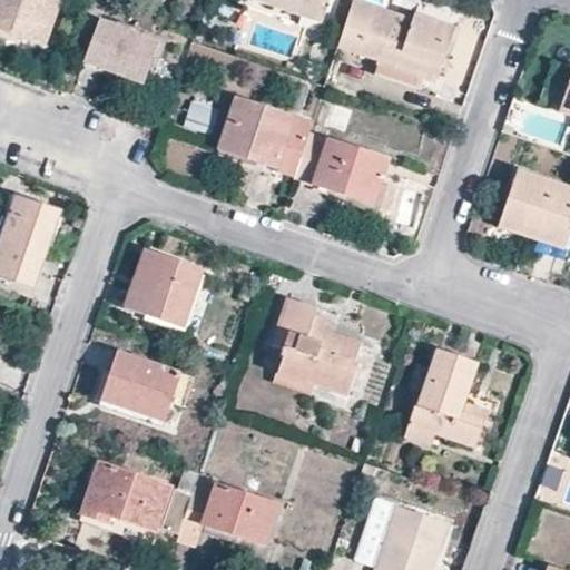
[(2,0),(1,6),(0,5),(0,36),(10,40),(11,35),(22,38),(46,46),(61,0),(2,0)]
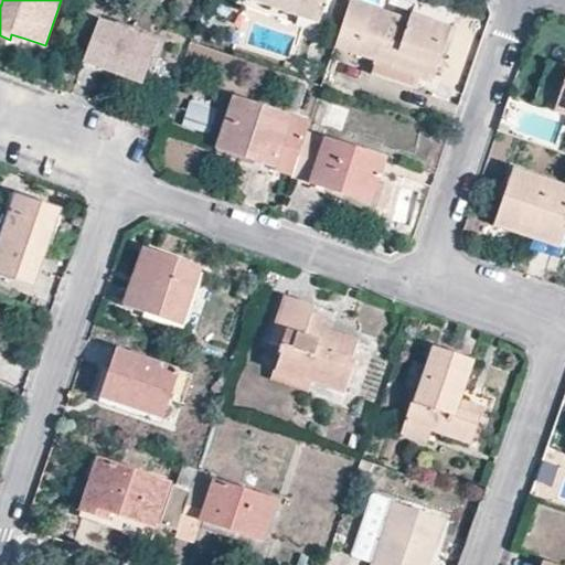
[(251,0),(251,2),(318,24),(326,0),(251,0)]
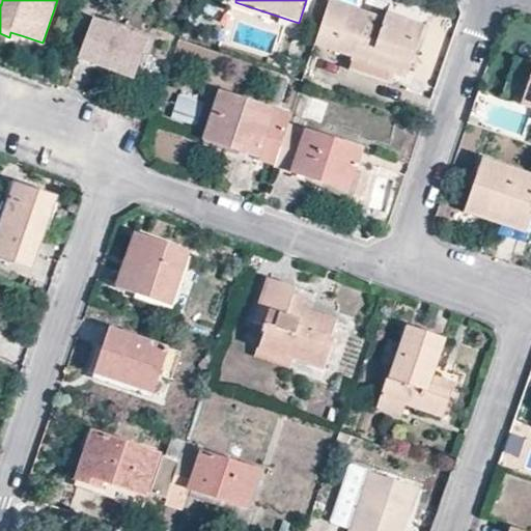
[(330,0),(314,46),(353,59),(348,70),(392,84),(395,76),(400,57),(413,61),(424,26),(387,15),(385,18),(330,0)]
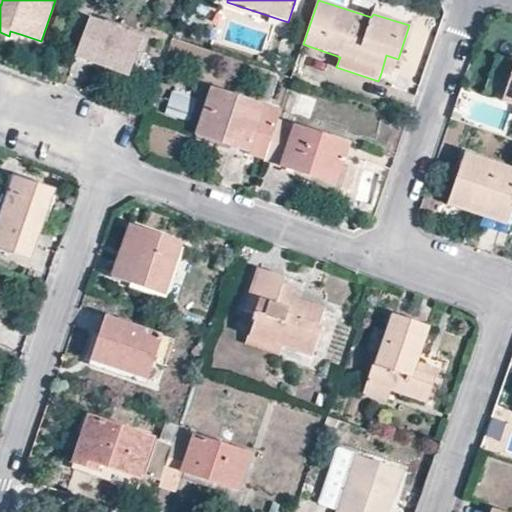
[(142,39),(91,20),(76,58),(128,76),(142,39)]
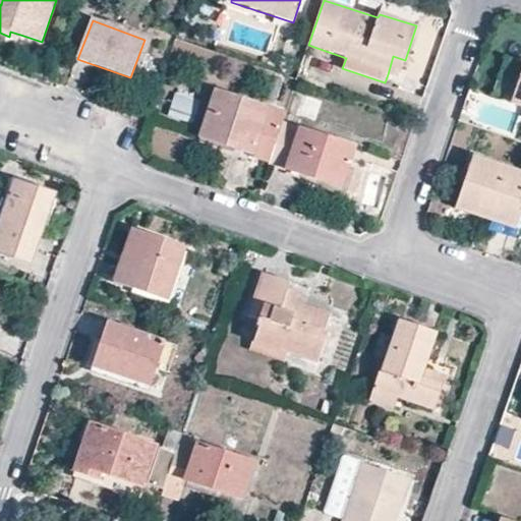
[(17,41),(20,35),(10,32),(9,37),(17,41)]
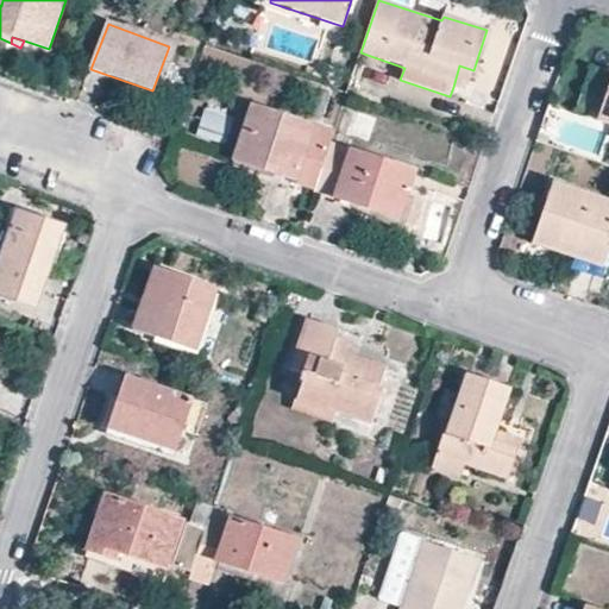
[(459,66),(453,87),(466,92),(473,70),(459,66)]
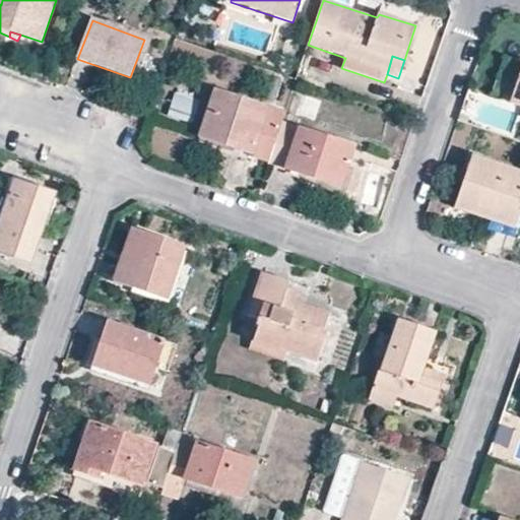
[(511,103),(519,77),(519,60),(506,56),(492,95),(511,103)]
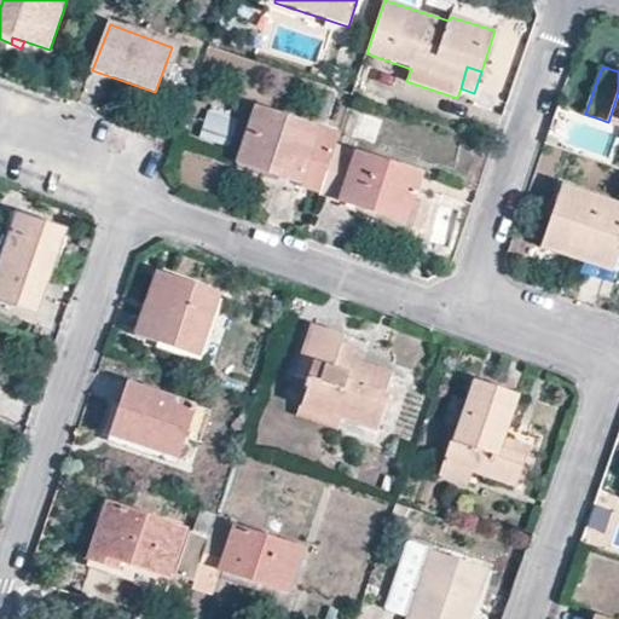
[(322,70),(313,68),(310,76),(318,80),(322,70)]
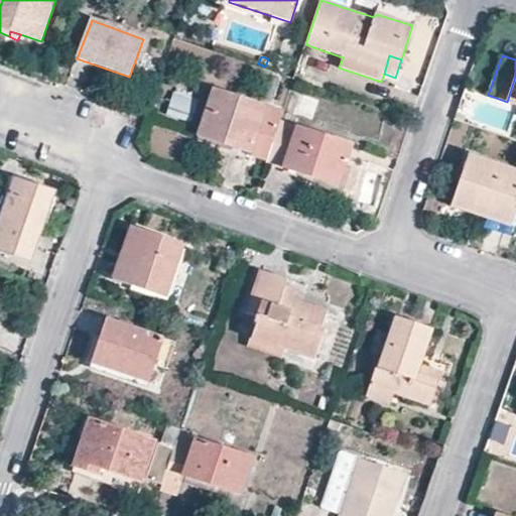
[(515,77),(507,102),(506,103),(515,106),(515,77)]
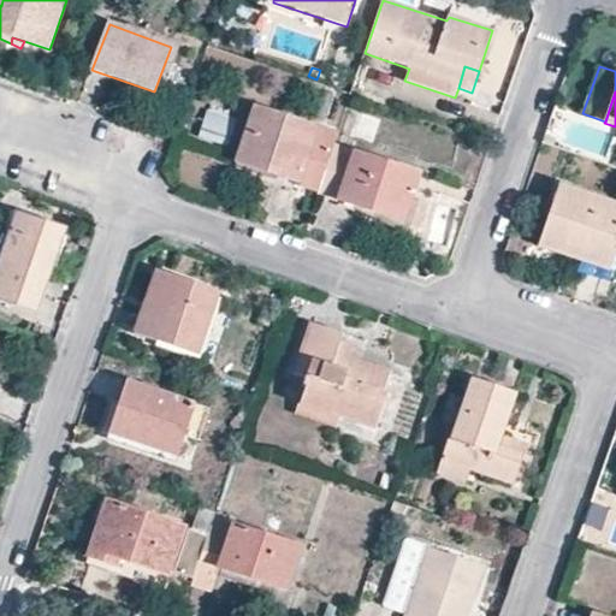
[(278,179),(318,193),(335,144),(338,134),(254,106),(237,158),(279,172),(278,179)]
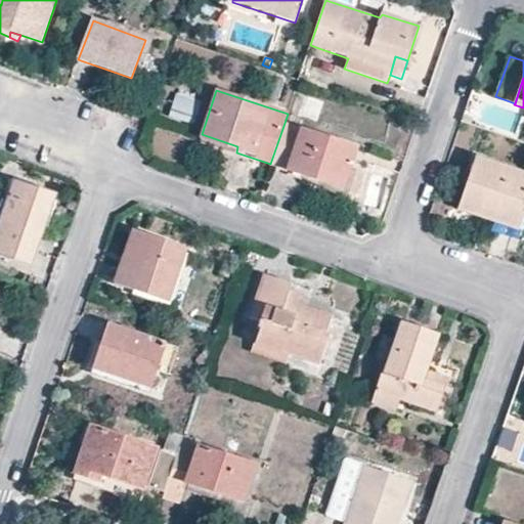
[(170,113),(195,121),(200,107),(174,99),(170,113)]
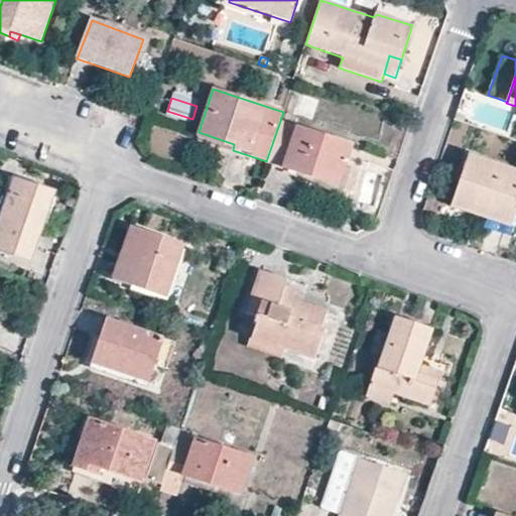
[(266,161),(266,162),(285,169),(287,165),(341,183),(340,187),(355,194),(362,171),(347,167),(350,158),(344,155),(348,143),(280,121),(266,161)]
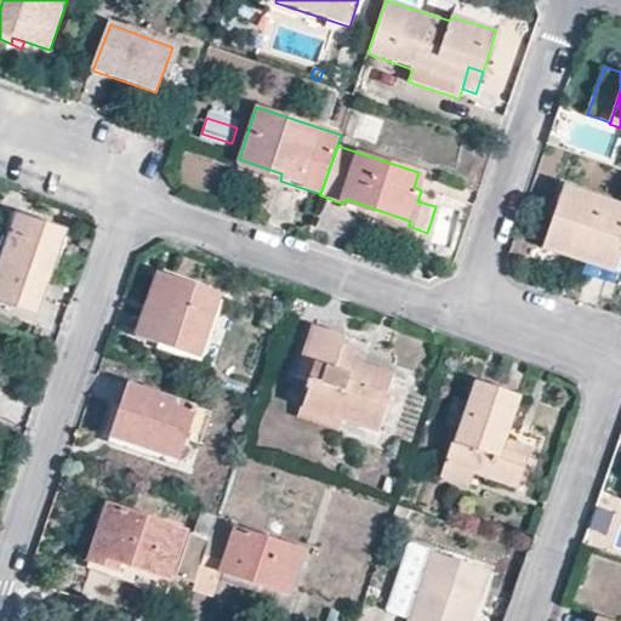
[(237,166),(280,181),(281,174),(239,159),(237,166)]
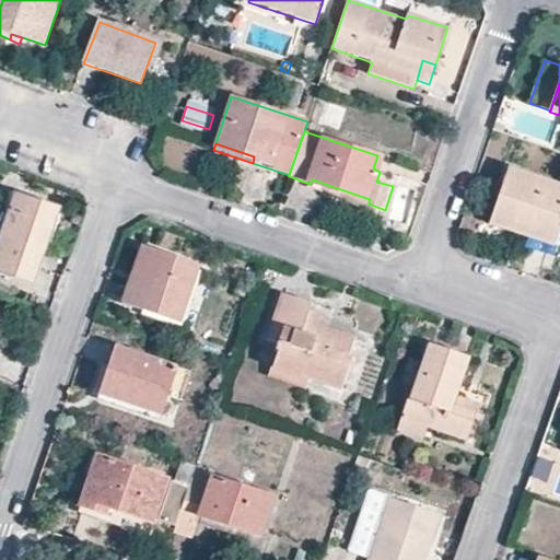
[(373,168),(380,172),(384,158),(377,155),(373,168)]
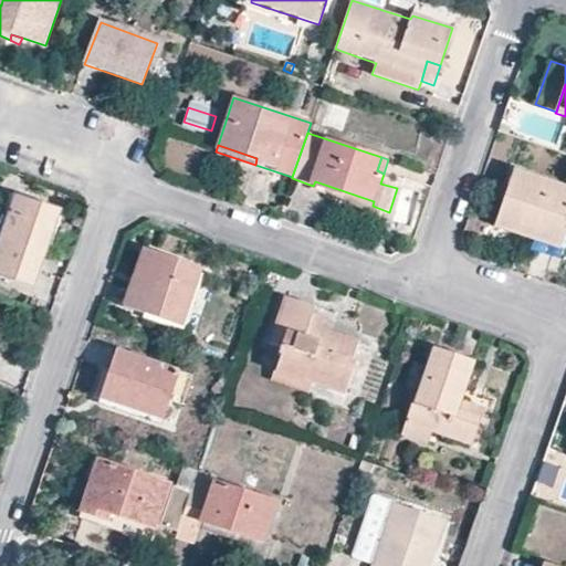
[(494,228),(517,236),(521,227),(563,240),(565,231),(565,186),(515,168),(494,228)]
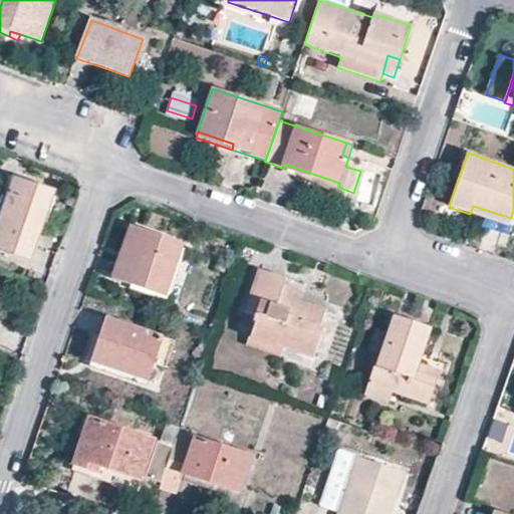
[(286,165),(284,169),(338,187),(339,183),(286,165)]
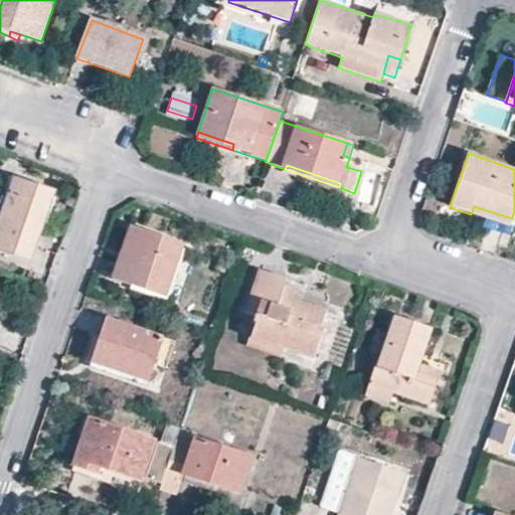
[(55,191),(14,177),(0,217),(0,252),(32,263),(55,191)]
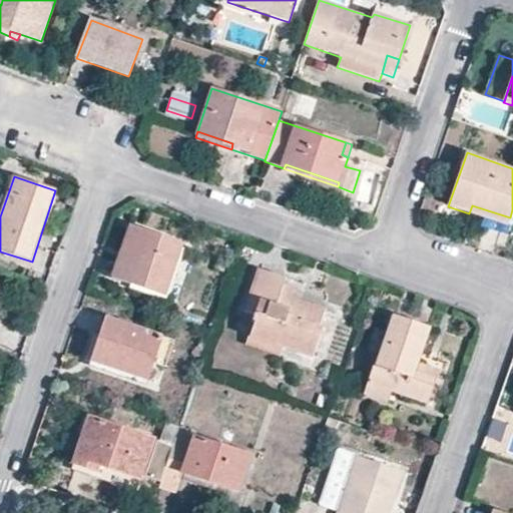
[(472,205),(469,213),(494,221),(507,226),(510,217),(472,205)]
